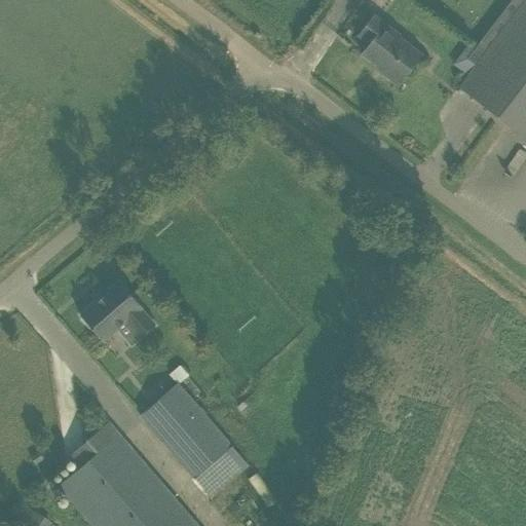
[(476,65),(458,87),(525,139),(525,0),(505,0),(476,39),(479,42),(466,59),(476,65)]
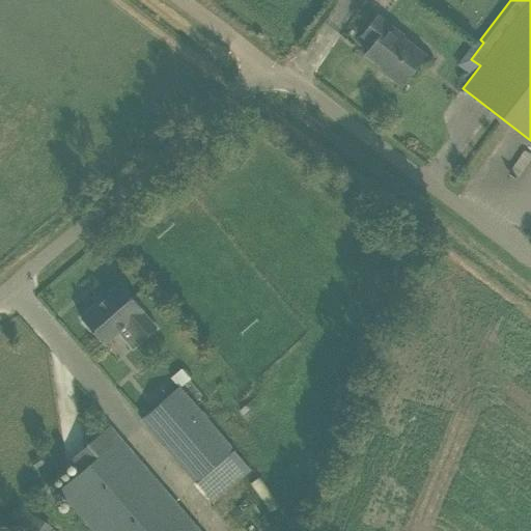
[(388,76),(401,85),(424,55),(400,37),(401,35),(376,16),(361,35),(373,45),(365,55),(390,74),(388,76)]
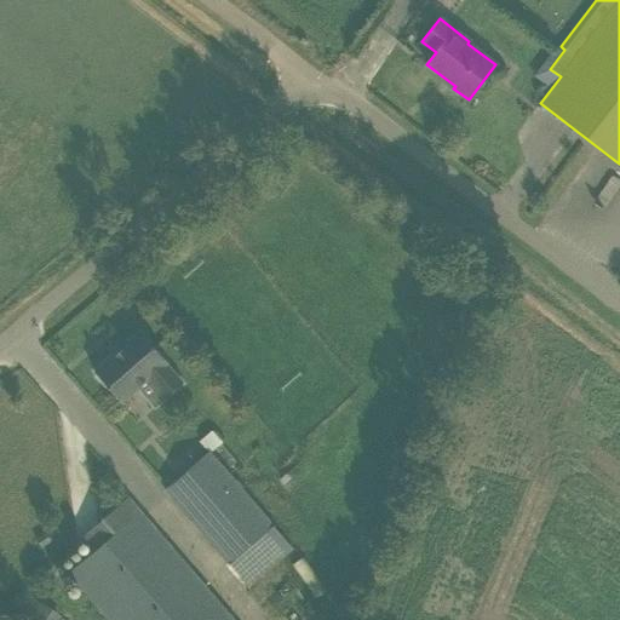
[(139,331),(93,371),(96,373),(95,377),(103,386),(108,386),(121,402),(150,377),(167,397),(183,384),(166,363),(167,362),(139,331)]
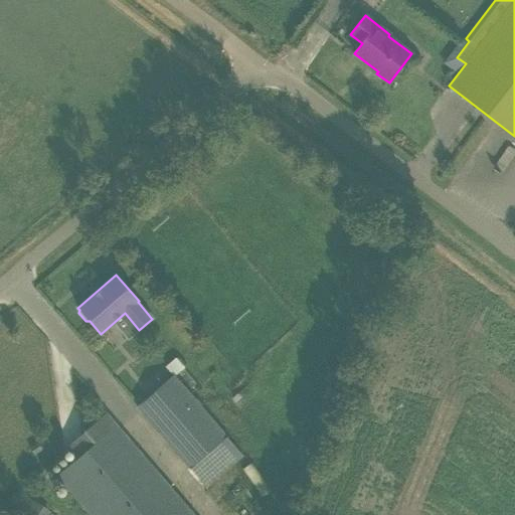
[(173,376),(137,407),(189,469),(206,488),(242,456),(226,437),(174,376),(184,367),(175,357),(164,366),(173,376)]
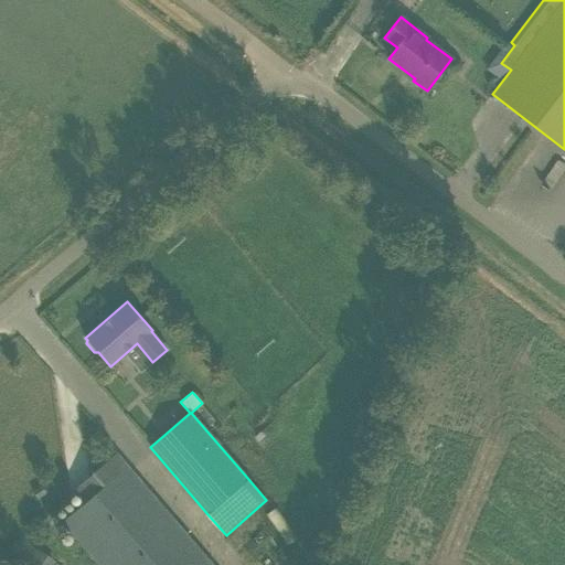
[(63,522),(99,564),(211,564),(116,454),(75,489),(86,502),(63,522)]
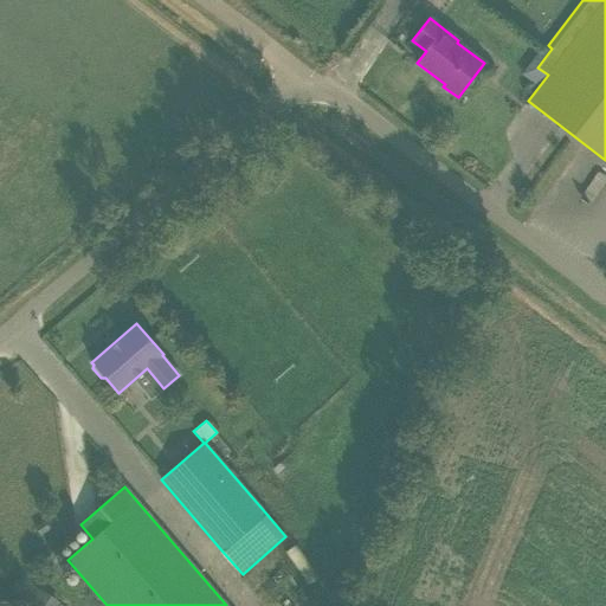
[(40,588),(28,604),(31,605),(56,605),(59,601),(50,594),(40,588)]
